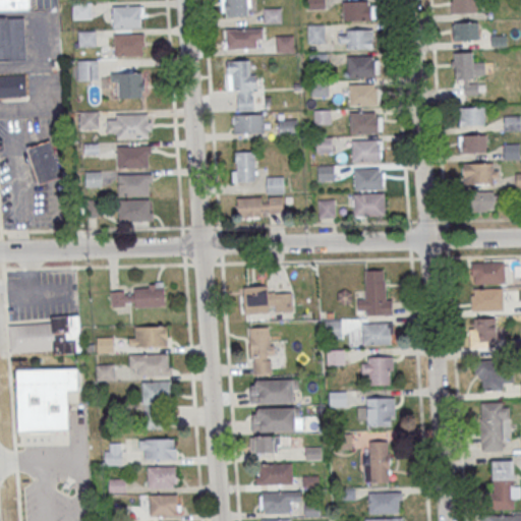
[(0,0),(27,0),(29,9),(0,10),(0,0)]
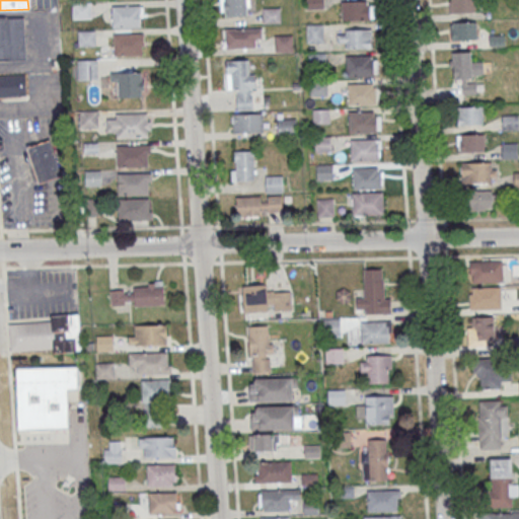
[(219,0),(220,16),(250,16),(249,0),(219,0)]
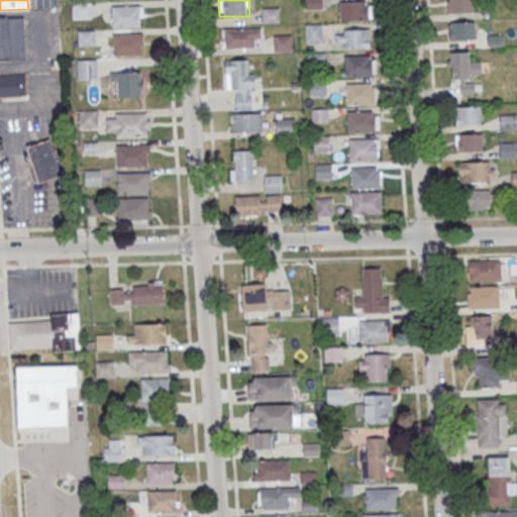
[(322,9),(321,0),(304,0),(305,9),(322,9)]
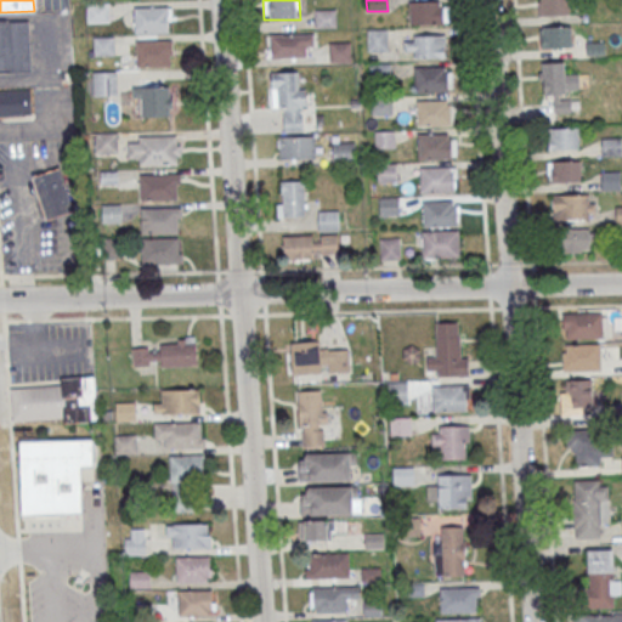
[(439,0),(410,1),(410,27),(445,26),(444,4),(440,5),(439,0)]
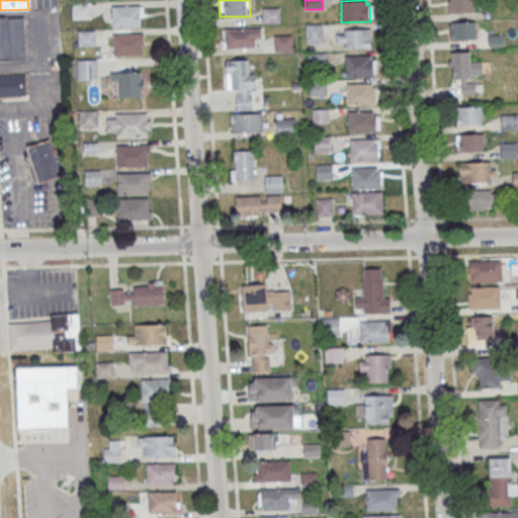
[(475,12),(473,0),(448,0),(448,12),(475,12)]
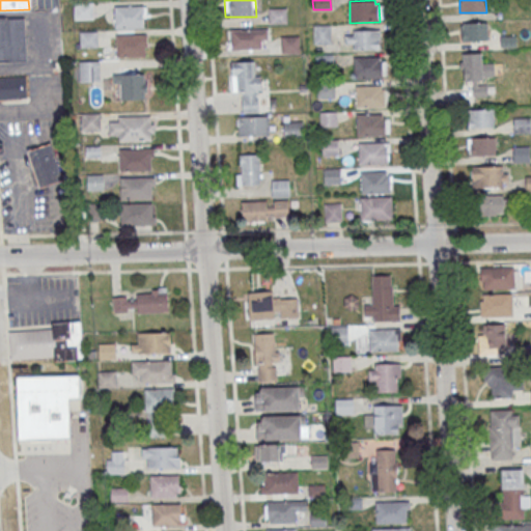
[(114,27),(145,27),(145,6),(114,6),(114,27)]
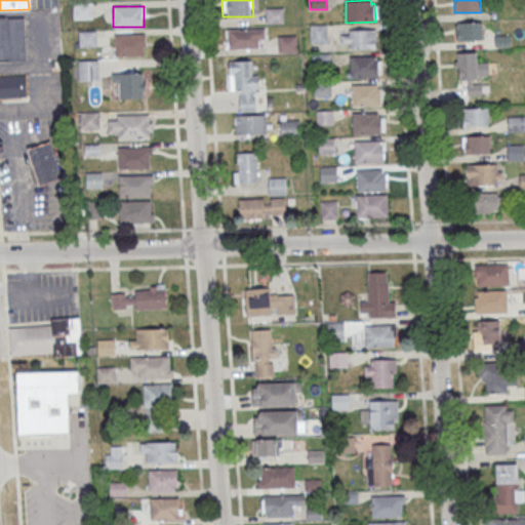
[(284,8),(265,8),(265,23),(284,23),(284,8)]
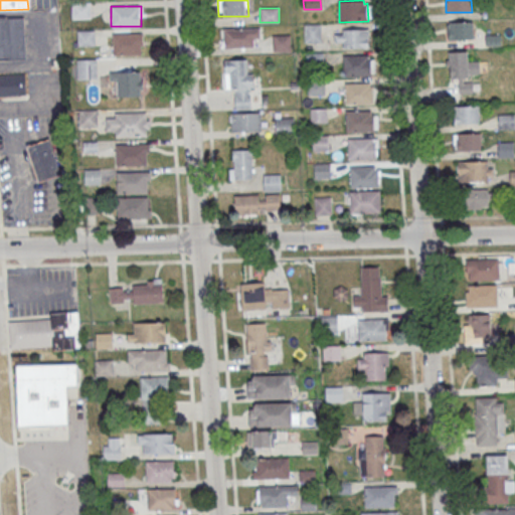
[(26,62),(0,63),(0,20),(23,19),(26,62)]
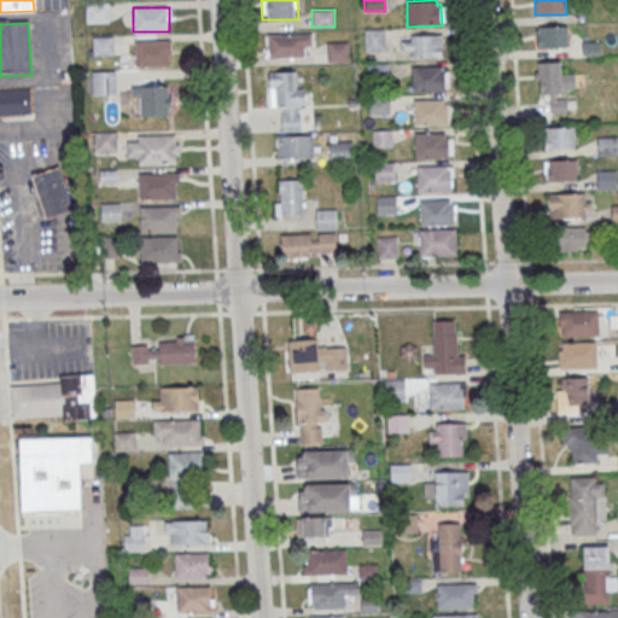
[(567,48),(567,27),(537,27),(537,48),(567,48)]
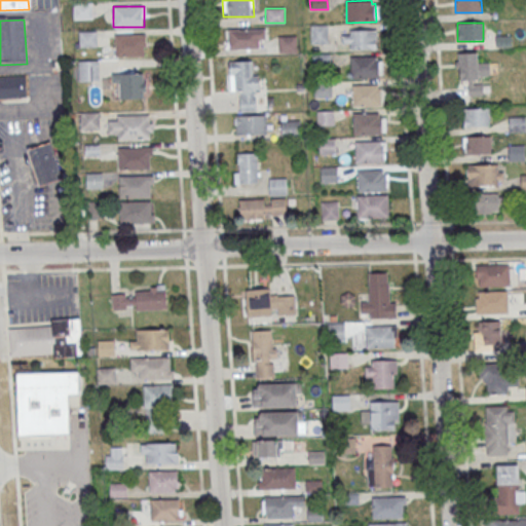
[(310,43),(328,43),(328,25),(310,25),(310,43)]
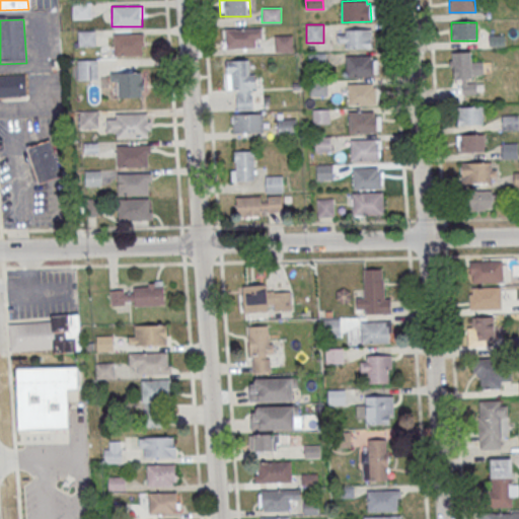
[(224,27),(224,48),(262,48),(262,27),(224,27)]
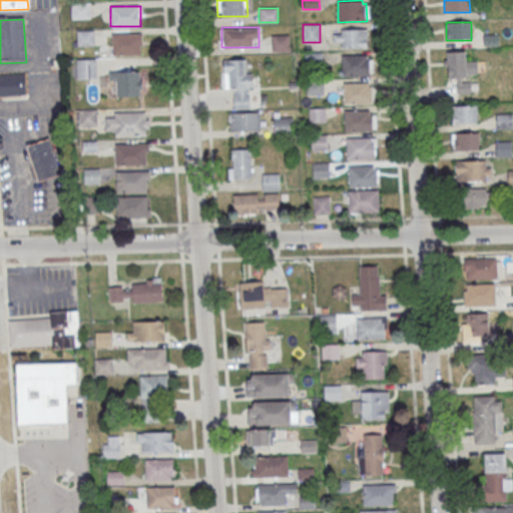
[(367,29),(334,29),(334,47),(367,47),(367,29)]
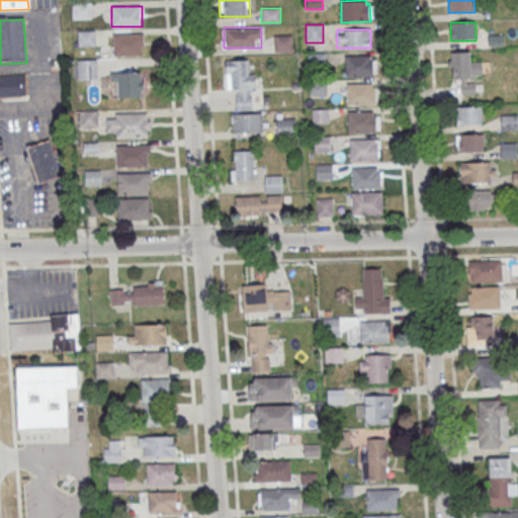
[(94,30),(78,30),(78,45),(94,45),(94,30)]
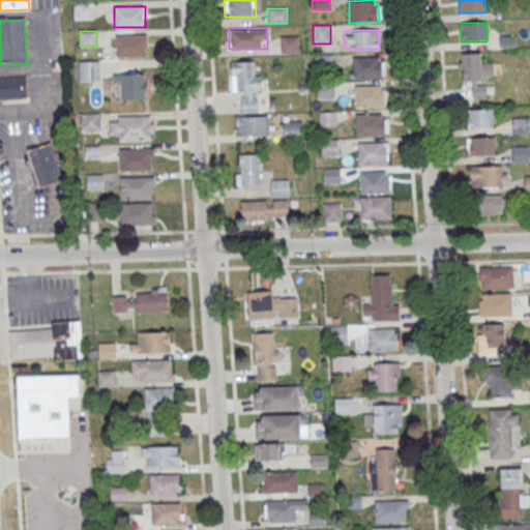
[(146,34),(116,34),(116,56),(146,56),(146,34)]
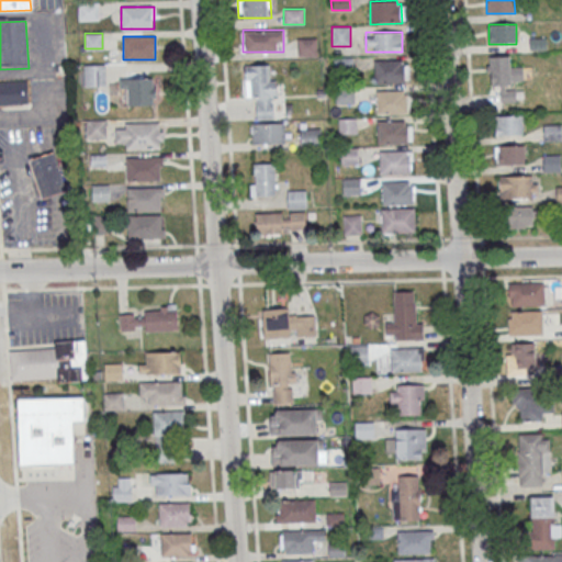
[(316,55),(316,38),(298,38),(298,55),(316,55)]
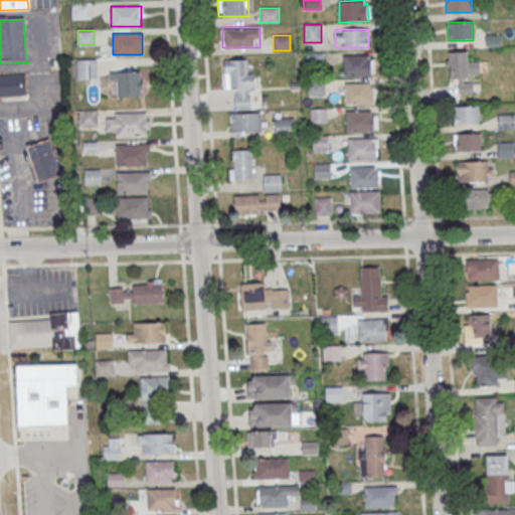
[(467,51),(448,51),(448,78),(460,78),(460,93),(471,93),(472,78),(479,79),(479,62),(467,61),(467,51)]
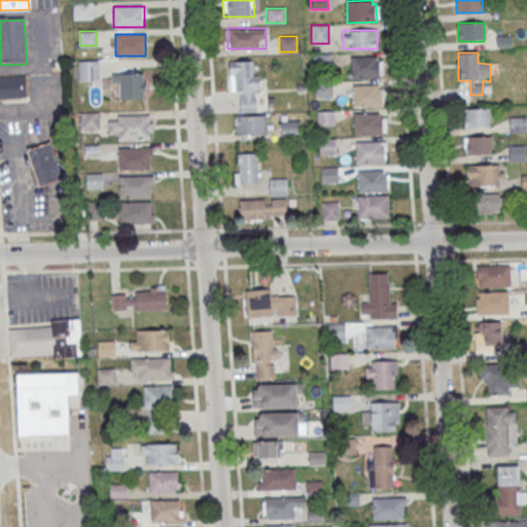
[(350,57),(351,78),(380,77),(379,59),(376,59),(376,56),(350,57)]
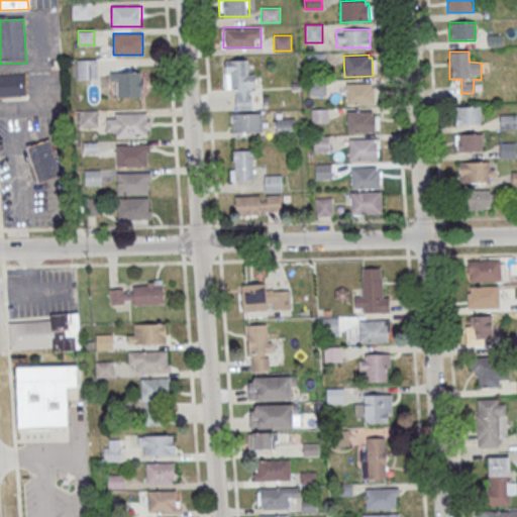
[(78,79),(96,79),(96,60),(78,60),(78,79)]
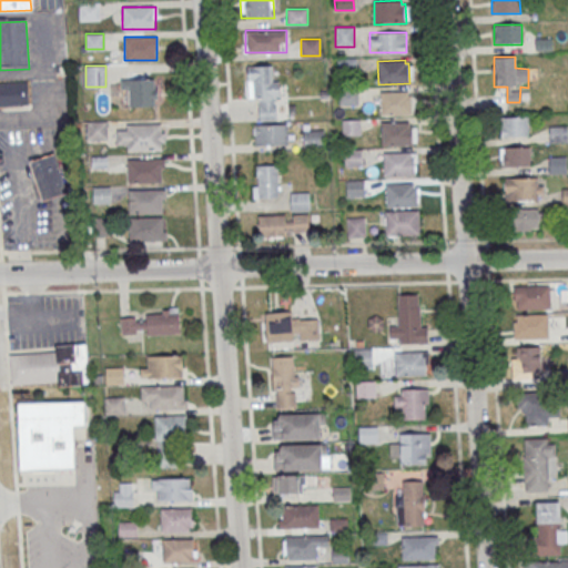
[(247,98),(259,98),(259,120),(277,120),(277,66),(247,66),(247,98)]
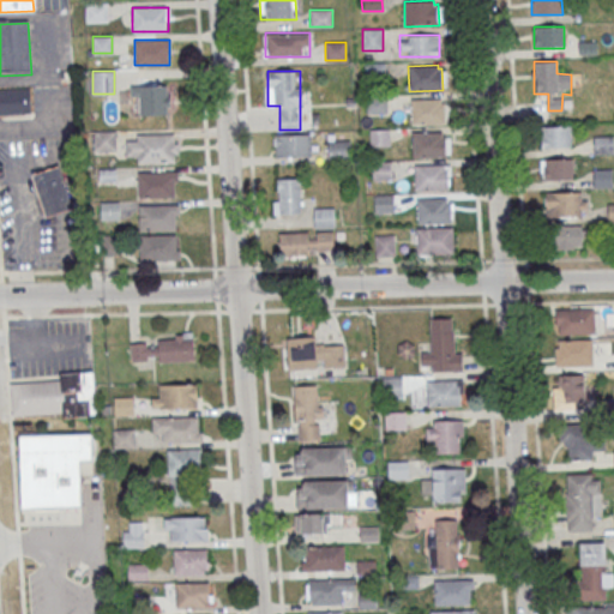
[(132,85),(132,114),(169,114),(169,85),(132,85)]
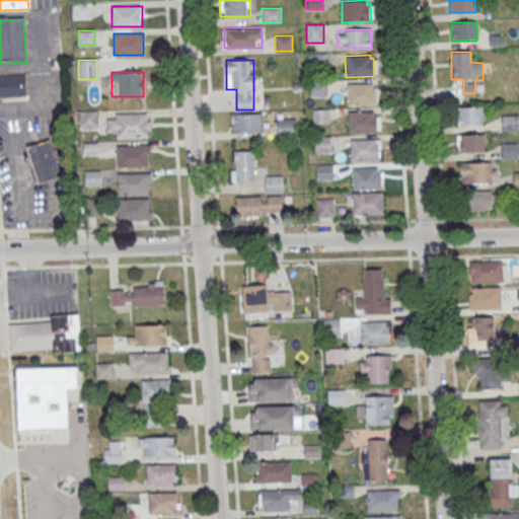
[(0,79),(24,78),(25,99),(0,99),(0,79)]
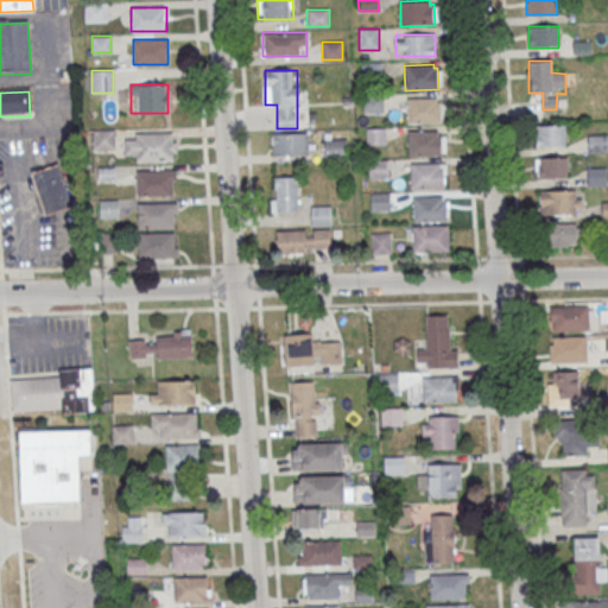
[(406,99),(407,124),(441,122),(441,101),(436,101),(436,97),(406,99)]
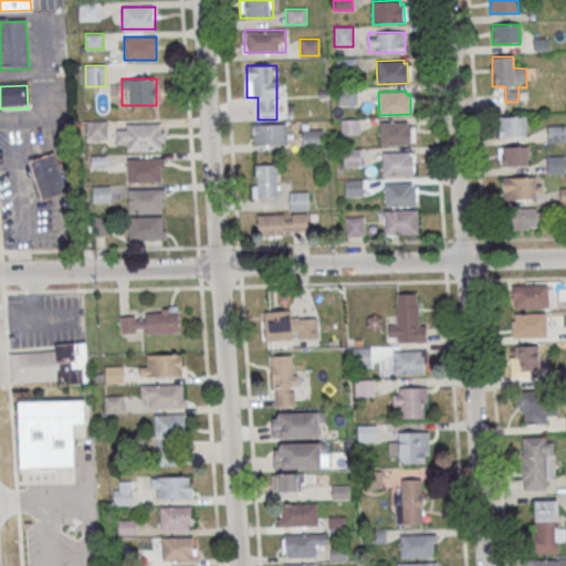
[(527,116),(499,116),(499,135),(527,135),(527,116)]
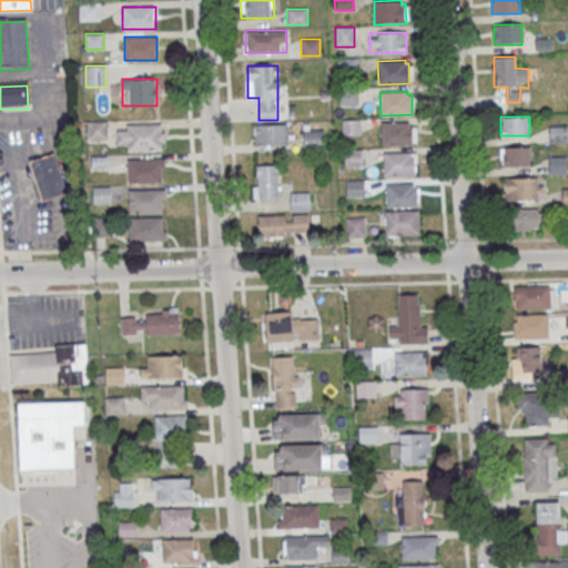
[(359,134),(359,120),(344,120),(344,134),(359,134)]
